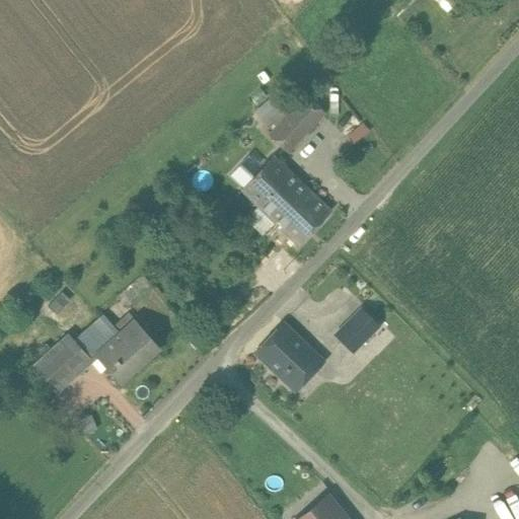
[(455,4),(451,0),(434,0),(446,13),(455,4)]
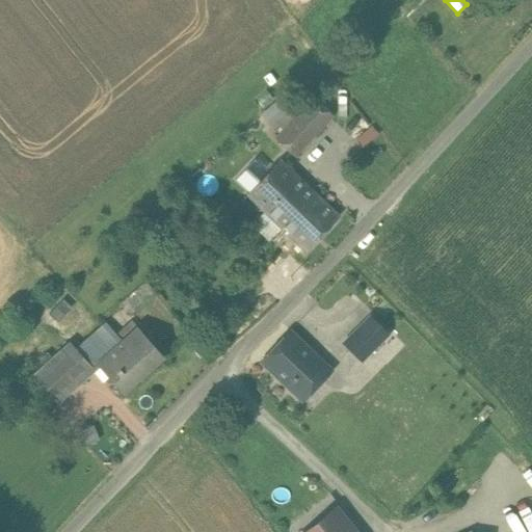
[(313,98),(275,138),(295,156),(333,116),(313,98)]
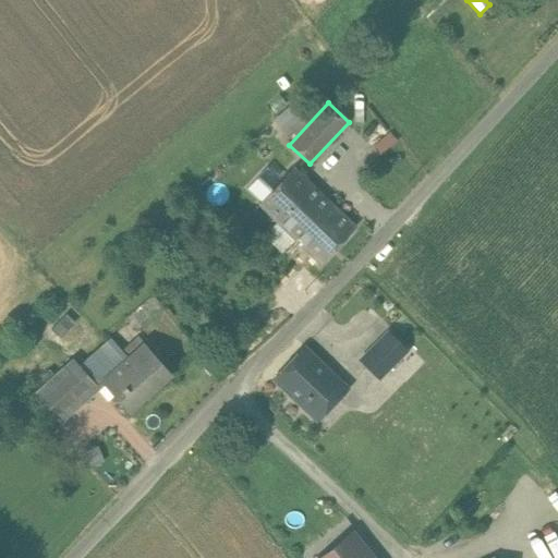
[(292,105),(275,120),(286,132),(303,118),(292,105)]
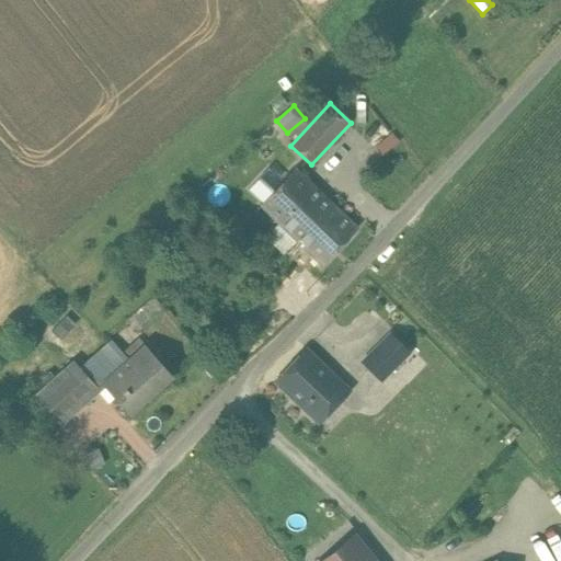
[(398,141),(390,133),(375,146),(381,155),(398,141)]
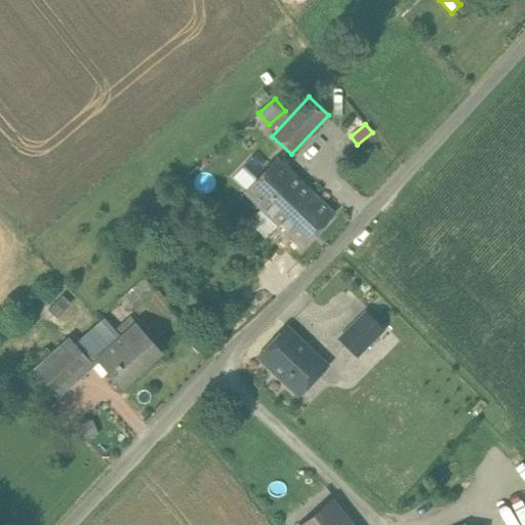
[(334,213),(276,158),(243,193),(260,209),(250,220),(269,238),(279,228),(301,248),(334,213)]
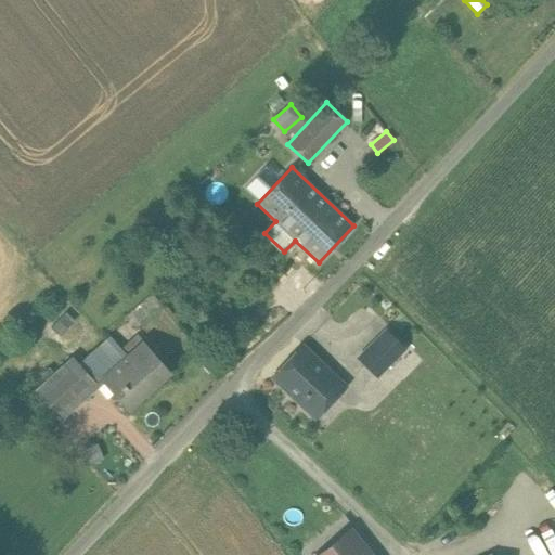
[(151,295),(125,318),(136,331),(162,308),(151,295)]
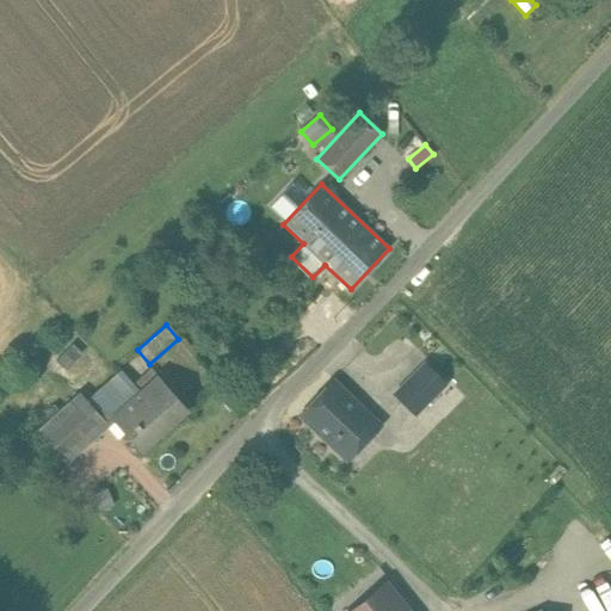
[(445,384),(425,364),(395,394),(415,414),(445,384)]
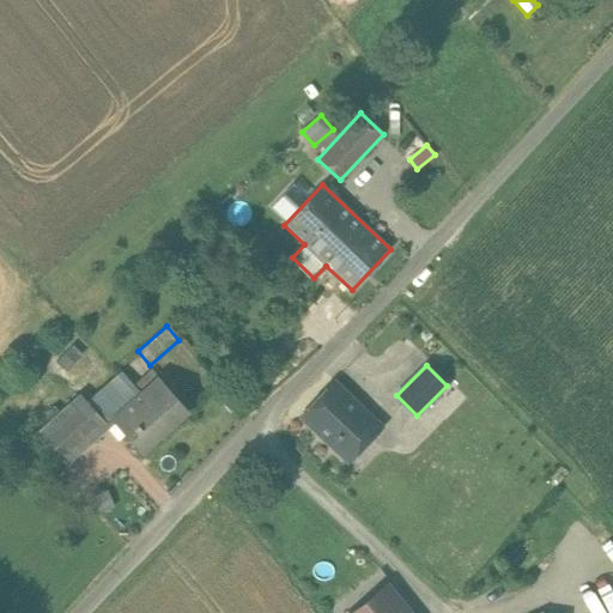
[(114,419),(143,394),(123,372),(89,401),(110,426),(115,422),(114,419)]
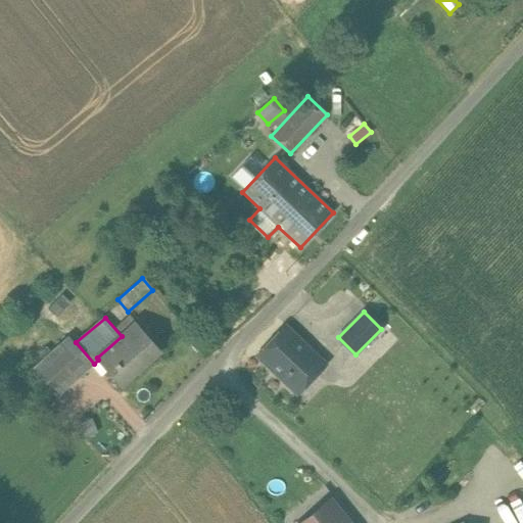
[(97,358),(98,360),(102,357),(112,369),(108,372),(121,386),(161,351),(137,324),(122,336),(97,358)]
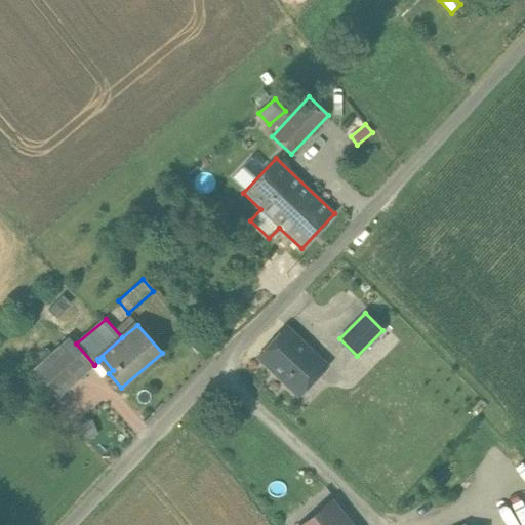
[(326,366),(286,327),(257,357),(298,396),(326,366)]
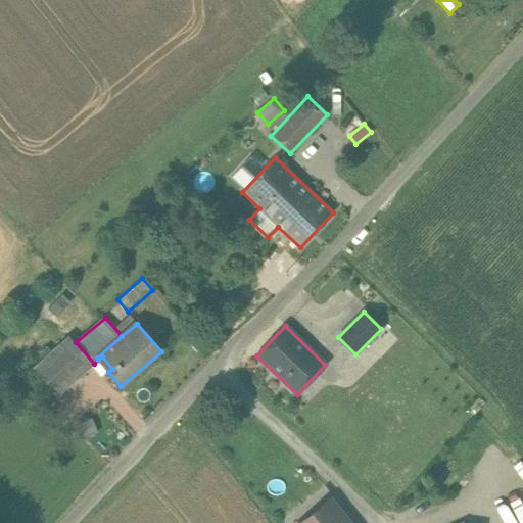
[(70,337),(29,374),(52,400),(94,364),(76,342),(70,337)]
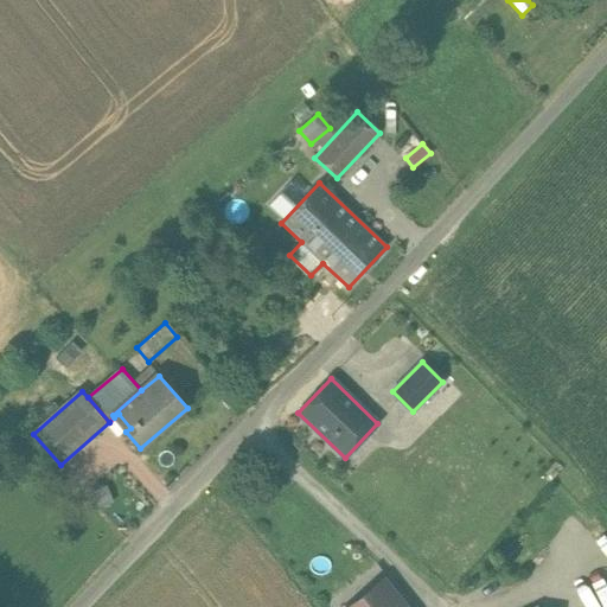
[(403,606),(383,581),(350,606),(403,606)]
